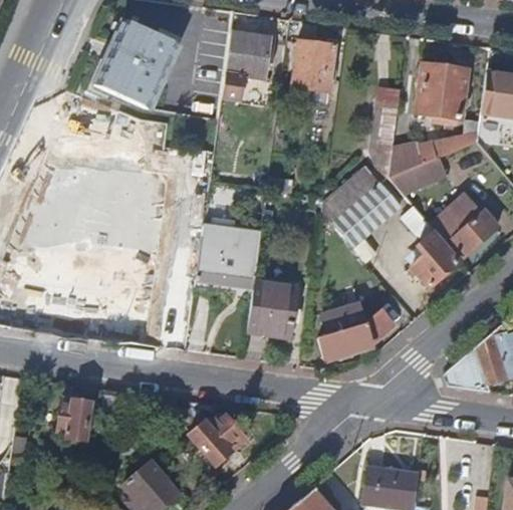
[(166,59),(175,40),(124,18),(95,82),(146,105),(154,86),(159,87),(170,61),(166,59)]
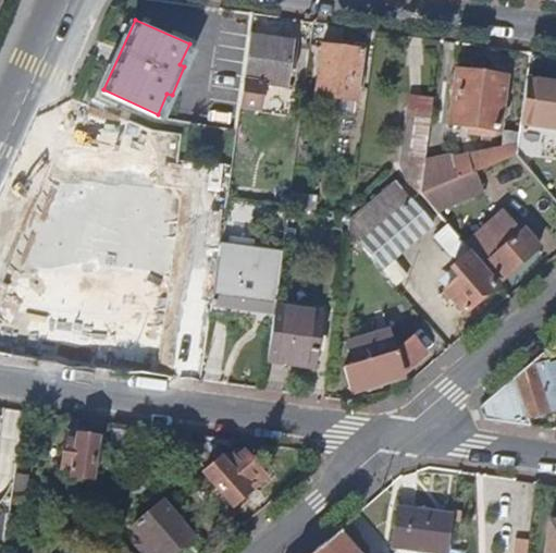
[(286,82),(293,38),(250,32),(241,102),(261,107),(266,78),(286,82)]
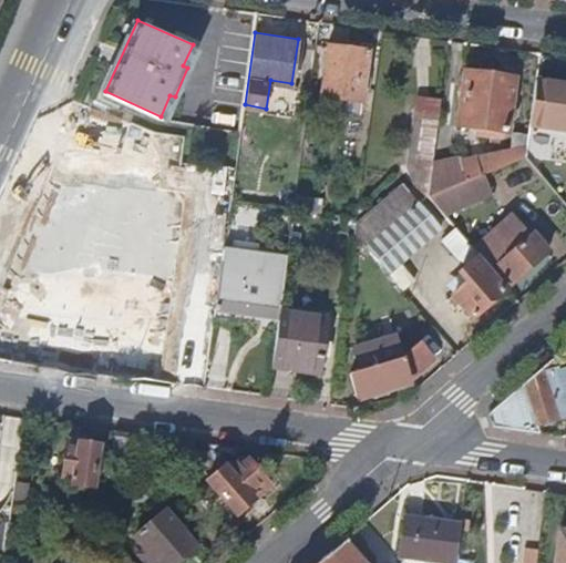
[(363,100),(370,49),(329,42),(321,93),(336,95),(363,100)]
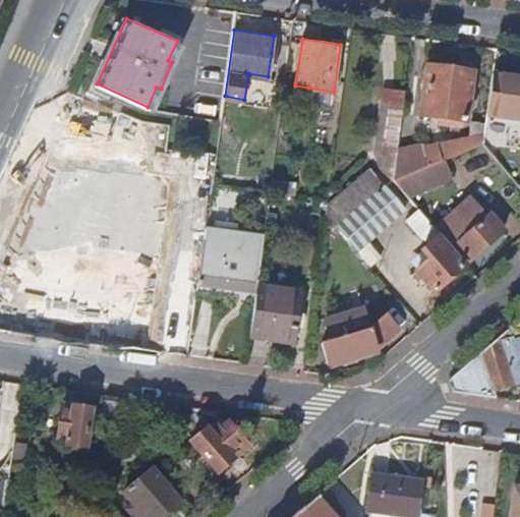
[(467,119),(474,68),(429,62),(421,112),(467,119)]
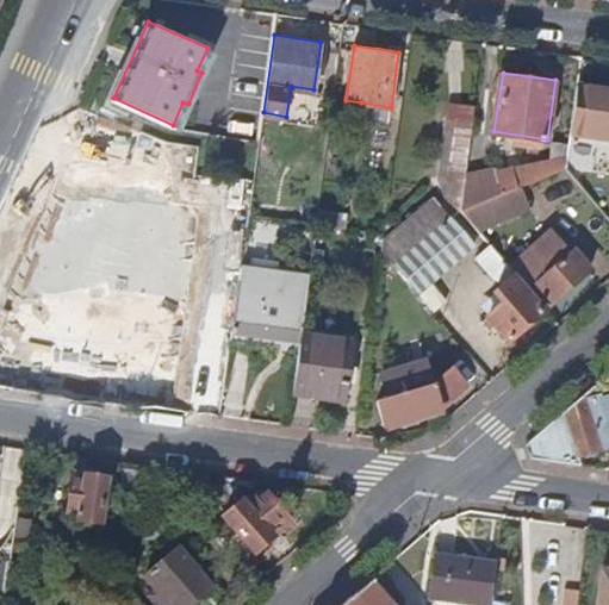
[(608,88),(578,83),(572,131),(608,135),(608,88)]
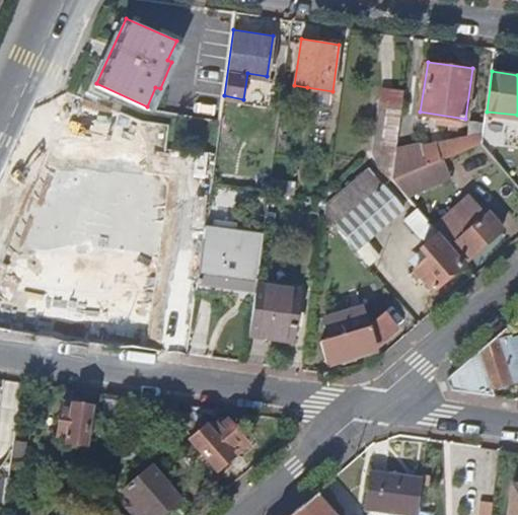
[(333,91),(307,87),(305,100),(330,103),(333,91)]
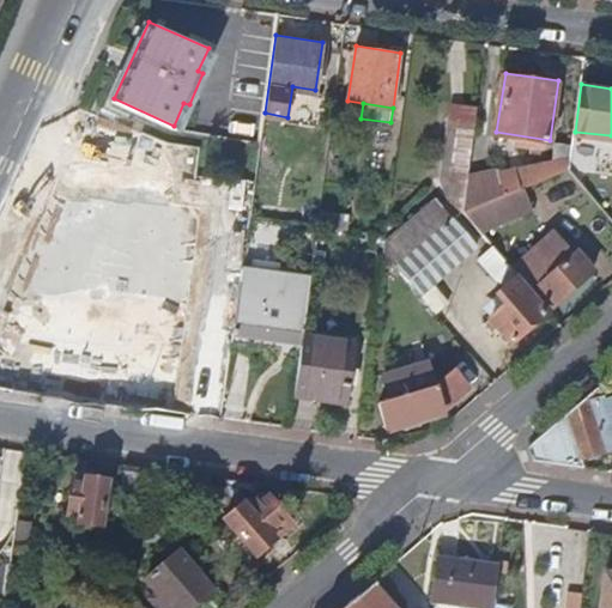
[(125,204),(141,119),(90,109),(73,193),(125,204)]
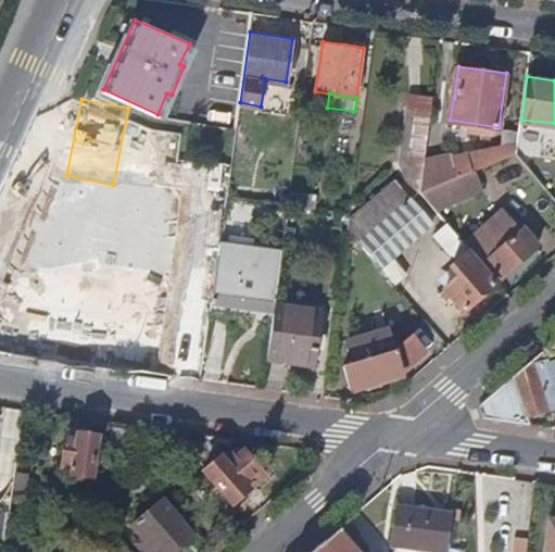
[(426,159),(432,105),(408,102),(402,155),(414,157),(426,159)]
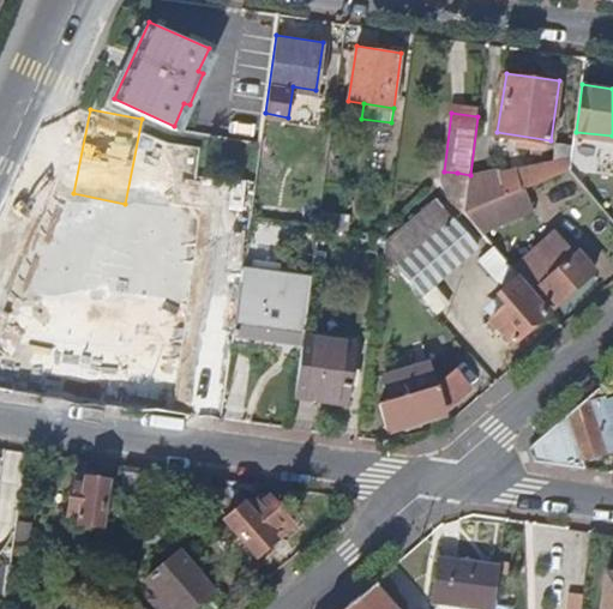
[(523,185),(571,164),(574,143),(558,140),(556,158),(470,175),(467,209),(523,185)]
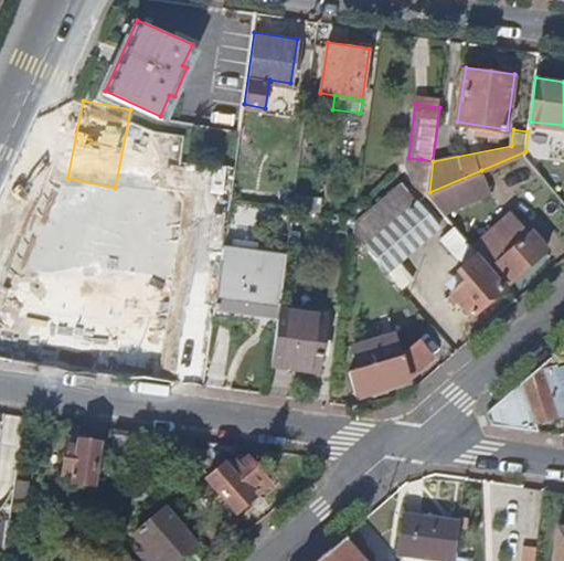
[(227,165),(152,155),(146,200),(221,211),(227,165)]
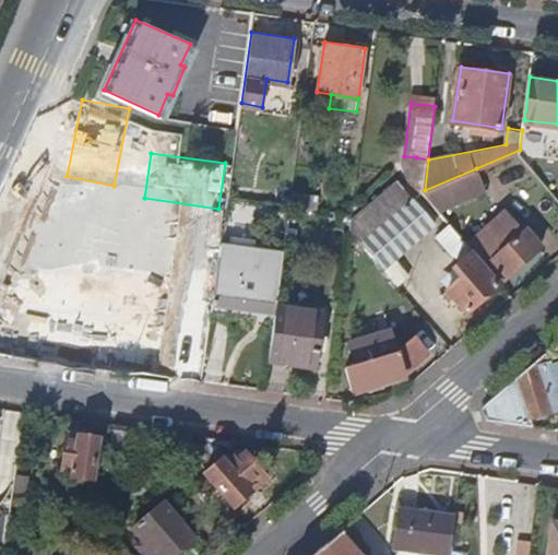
[(425,190),(428,160),(416,157),(414,178),(425,191),(425,190)]
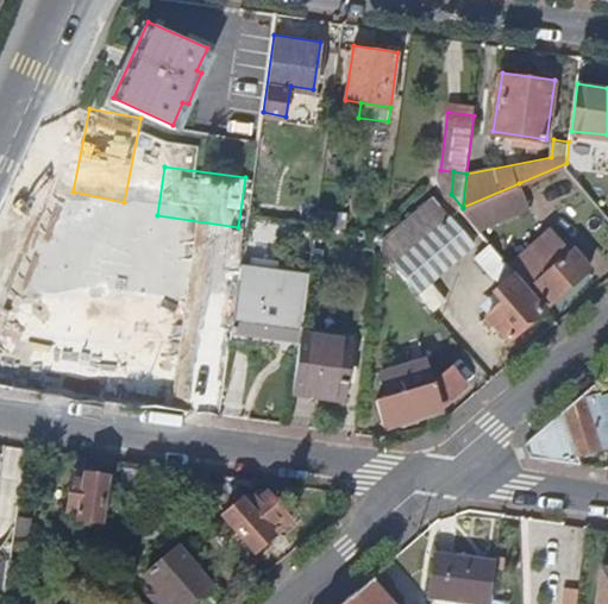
[(477,226),(527,207),(519,183),(463,207),(463,208),(477,226)]
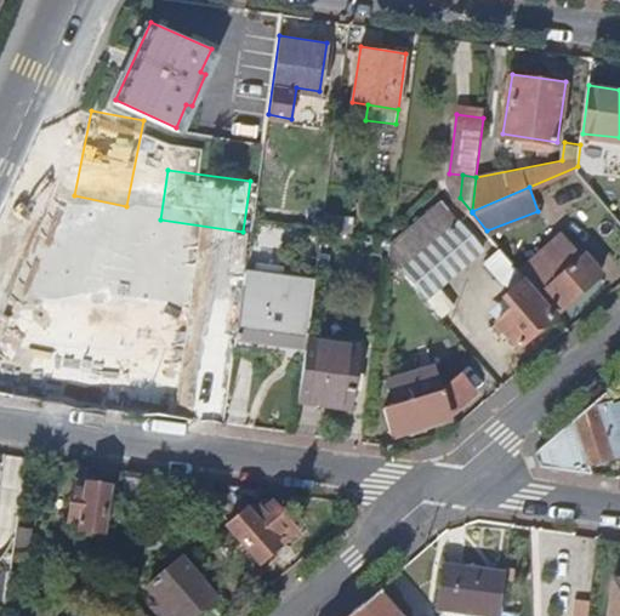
[(438,286),(484,246),(459,217),(438,204),(391,244),(391,252),(443,312),(453,303),(438,286)]
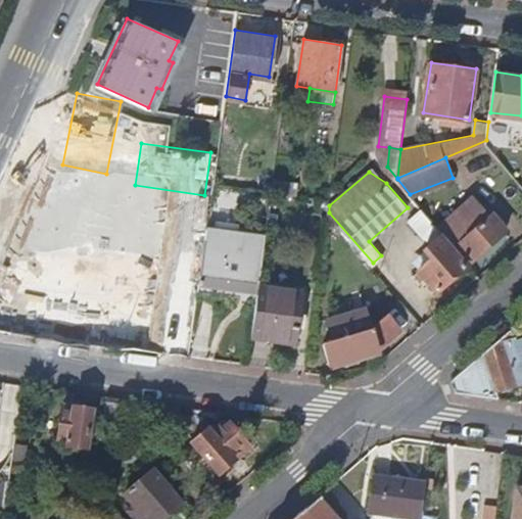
[(269,176),(261,174),(258,187),(267,188),(269,176)]
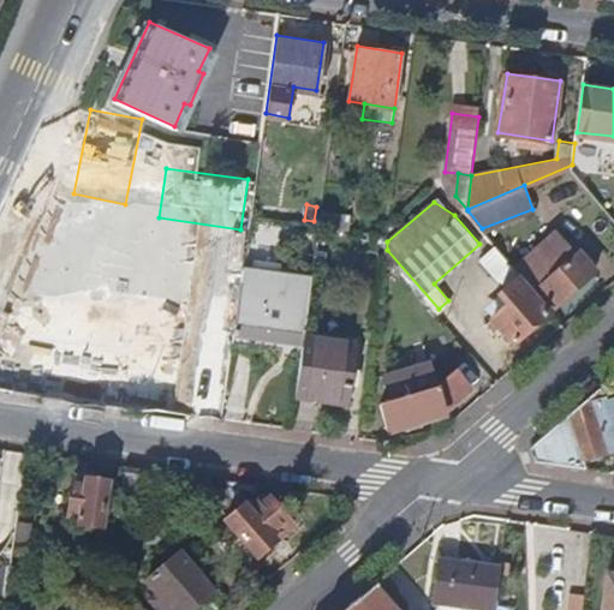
[(351,213),(323,210),(321,222),(350,226),(351,213)]
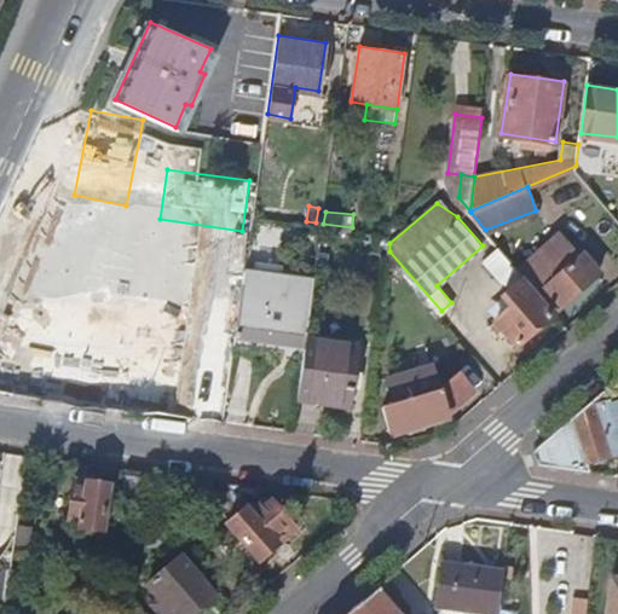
[(119,317),(159,323),(172,229),(76,215),(71,247),(128,255),(119,317)]
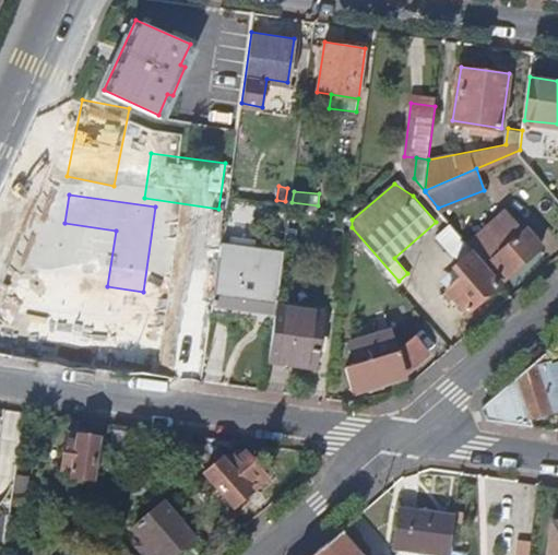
[(505,275),(542,244),(526,226),(522,229),(505,210),(467,241),(474,249),(485,262),(490,258),(505,275)]
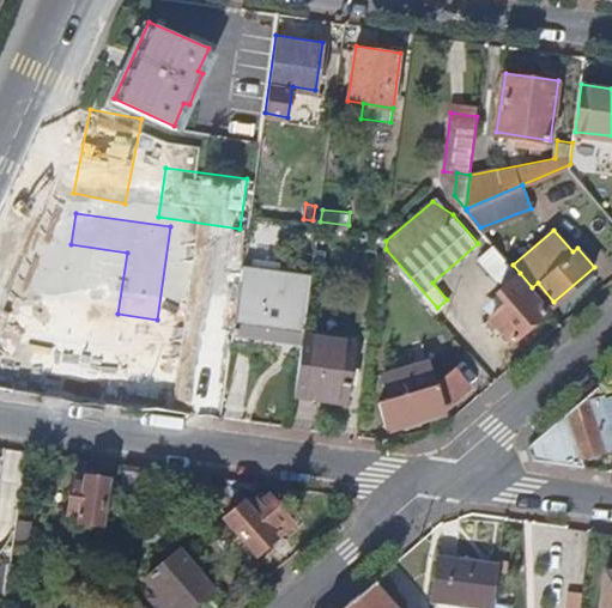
[(546,310),(517,275),(520,273),(513,265),(496,244),(482,256),(507,285),(498,291),(508,302),(491,315),(513,339),(546,310)]
